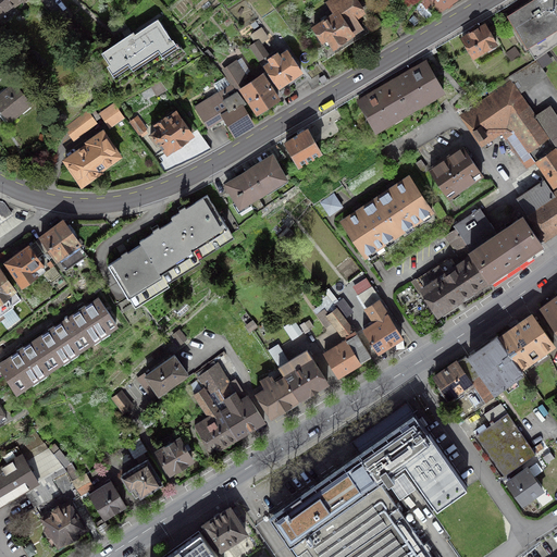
[(0,0),(0,15),(21,0),(0,0)]
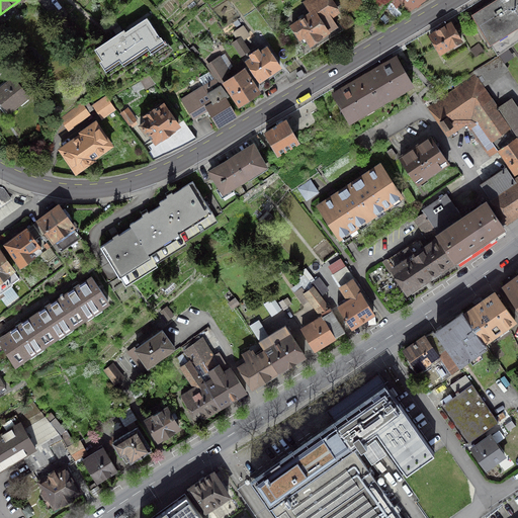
[(312,12),(291,25),(299,37),(305,34),(311,44),(321,37),(321,36),(337,25),(330,15),(336,11),(328,0),(316,0),(308,5),(312,12)]
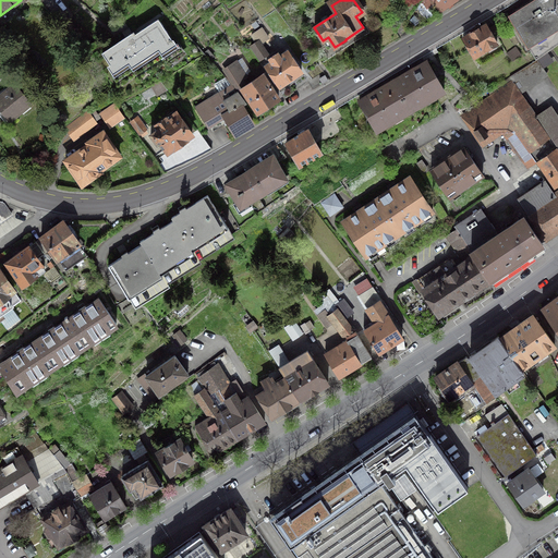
[(434,0),(441,10),(456,0),(434,0)]
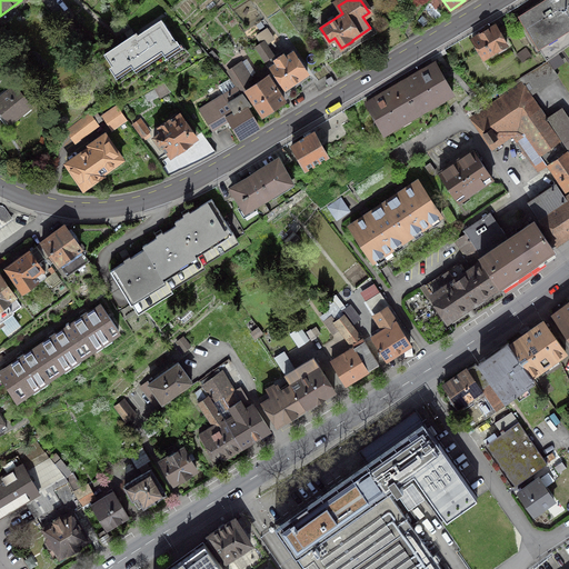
[(568,0),(549,0),(520,19),(547,61),(568,46),(568,0)]
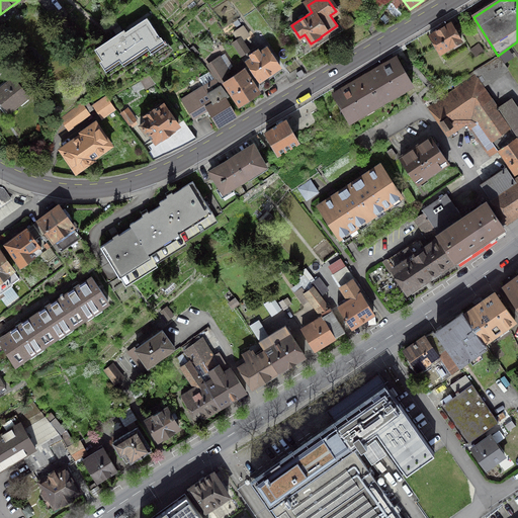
[(124,29),(95,49),(112,75),(124,67),(127,71),(153,55),(155,59),(168,50),(147,18),(125,31),(124,29)]
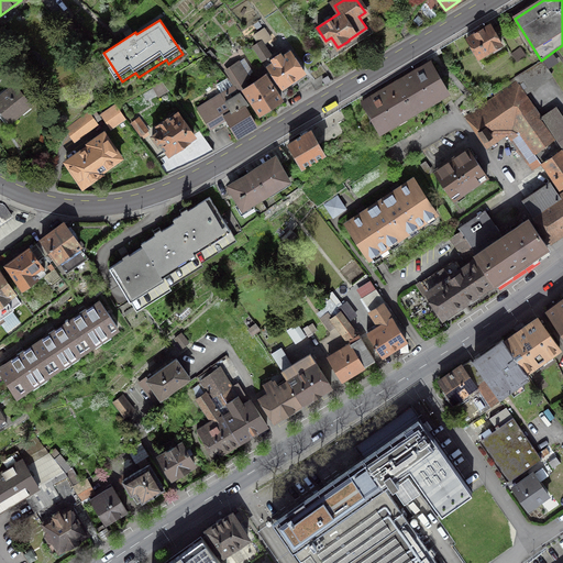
[(490,24),(467,39),(478,57),(501,43),(490,24)]
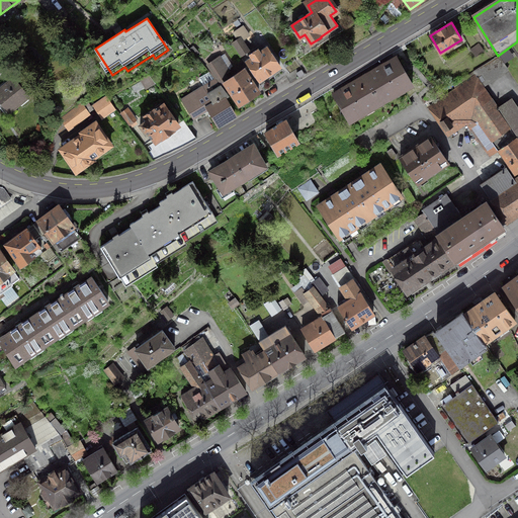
[(249,51),(241,37),(233,42),(242,56),(249,51)]
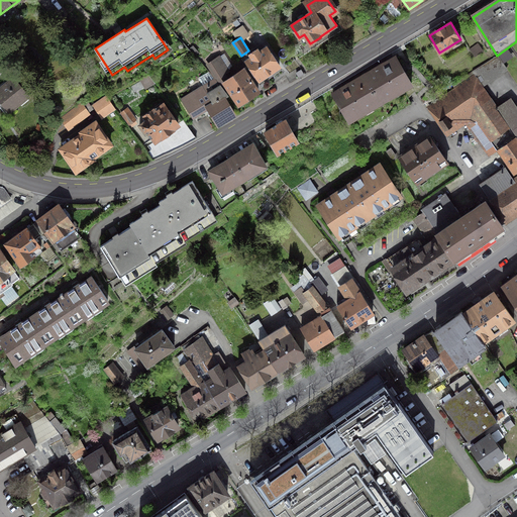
[(246,61),(260,80),(280,67),(267,47),(260,53),(257,49),(250,55),(252,58),(246,61)]
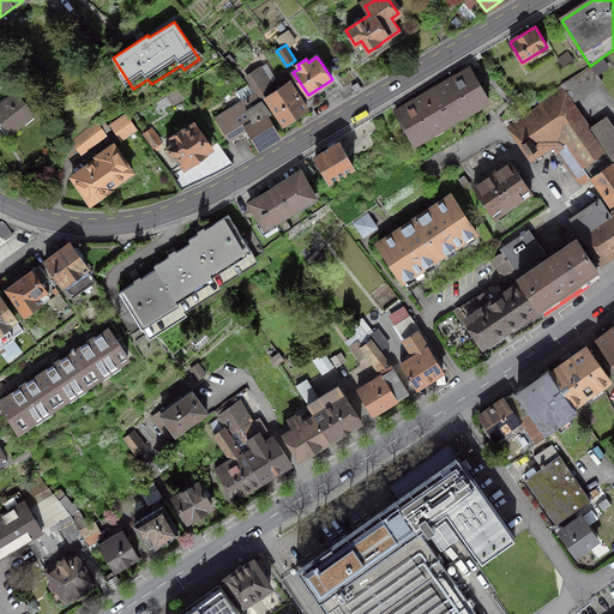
[(572,101),(602,80),(591,65),(590,66),(561,84),(572,101)]
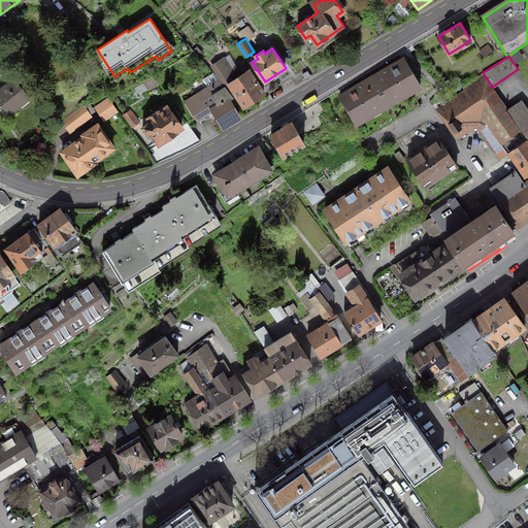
[(404,58),(340,96),(356,123),(421,85),(404,58)]
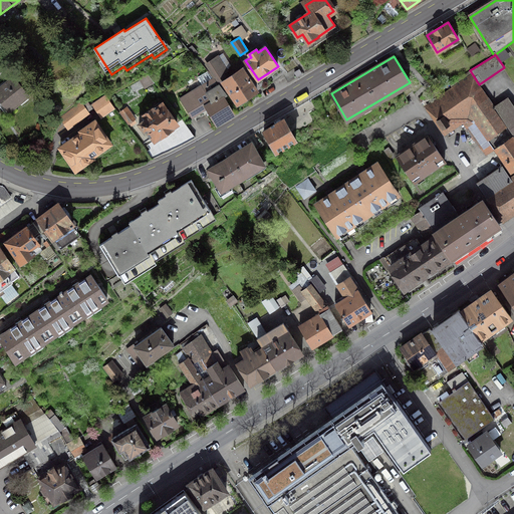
[(218,58),(207,65),(223,88),(226,86),(238,103),(257,90),(242,69),(226,80),(221,73),(226,70),(218,58)]
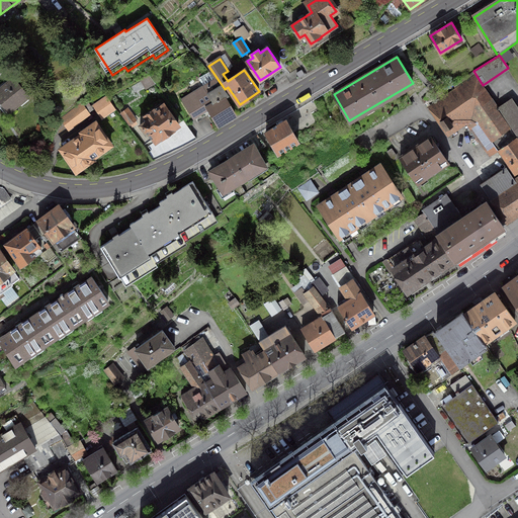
[(300,68),(287,75),(291,82),(305,74),(300,68)]
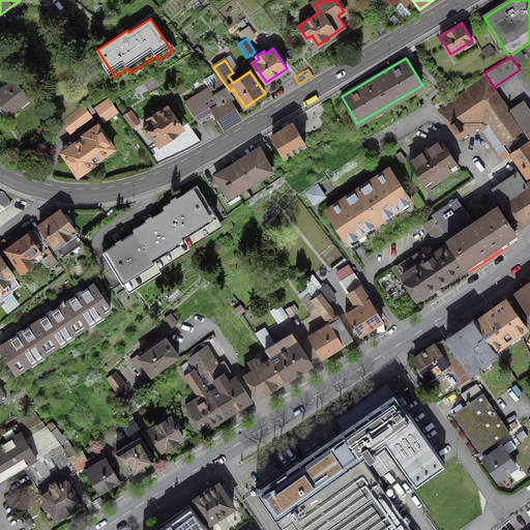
[(528,175),(529,173),(529,145),(529,144),(529,143),(529,142),(508,113),(510,111),(494,87),(484,72),(464,86),(468,92),(441,110),(457,133),(484,114),(490,121),(479,129),(488,141),(487,141),(489,145),(491,144),(500,157),(510,150),(528,175)]
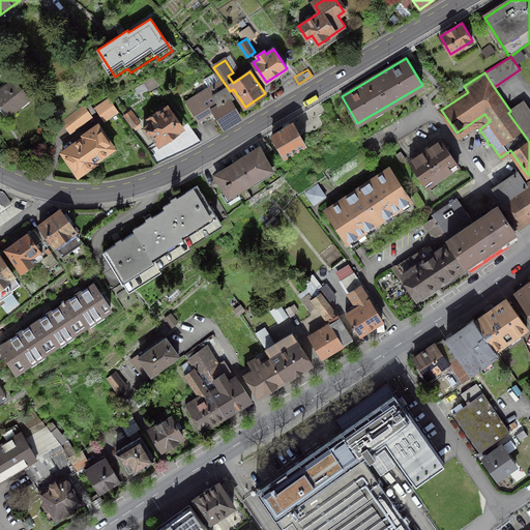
[(15,80),(0,90),(0,104),(7,113),(17,106),(19,108),(30,98),(15,80)]
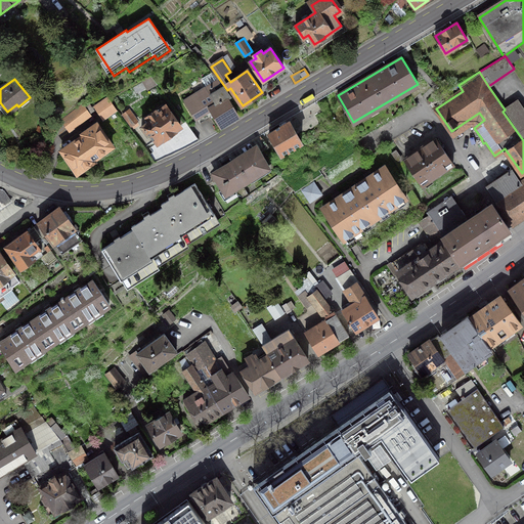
[(175,108),(188,126),(197,121),(195,119),(210,110),(220,126),(237,115),(228,99),(231,97),(219,81),(185,101),(185,102),(175,108)]
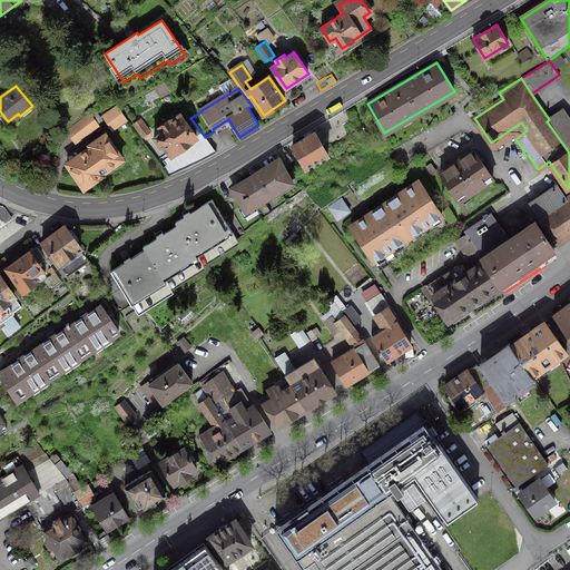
[(117,107),(104,116),(112,129),(127,120),(117,107)]
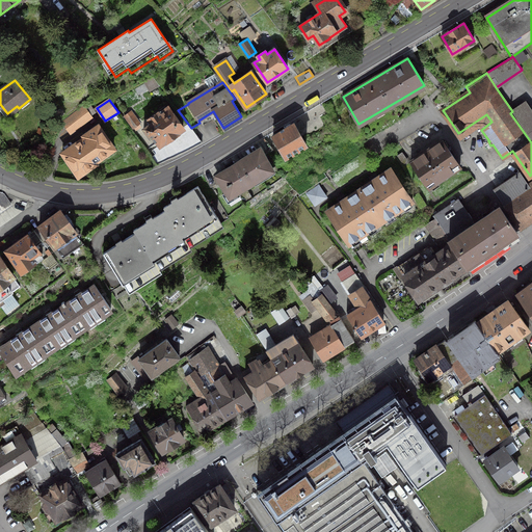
[(531,111),(526,103),(512,111),(531,140),(531,111)]
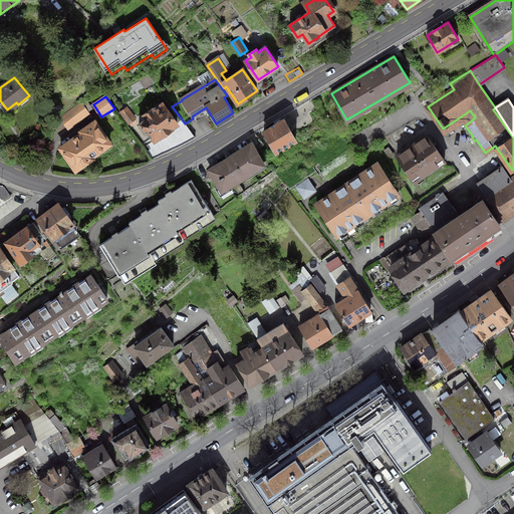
[(64,116),(61,119),(68,129),(88,113),(81,103),(64,116)]
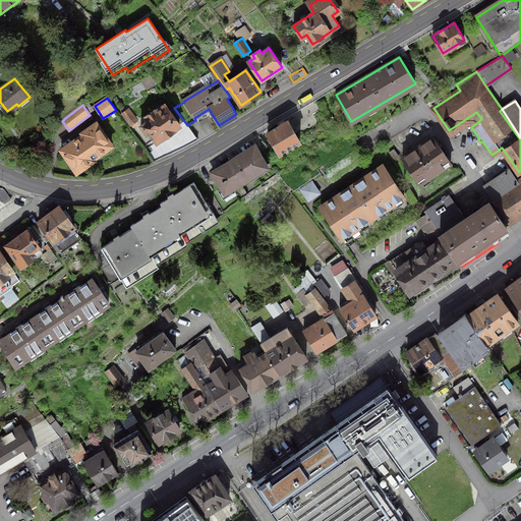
[(150,119),(140,125),(147,133),(150,131),(157,141),(179,125),(165,106),(156,112),(155,111),(147,116),(150,119)]
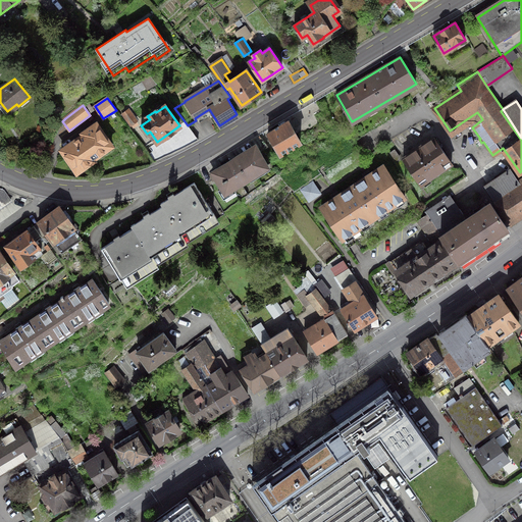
[(128,110),(122,114),(131,125),(137,120),(128,110)]
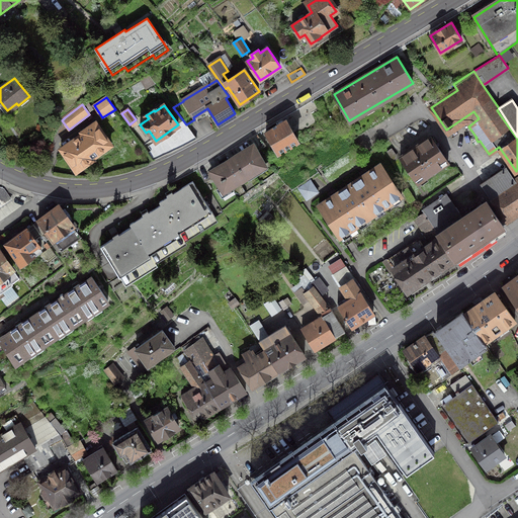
[(286,120),(266,132),(277,152),(297,141),(286,120)]
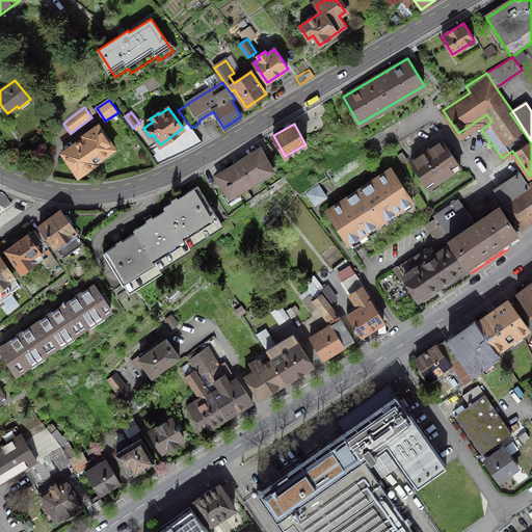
[(85,137),(62,153),(78,176),(96,163),(95,162),(101,158),(114,149),(99,126),(84,136),(85,137)]
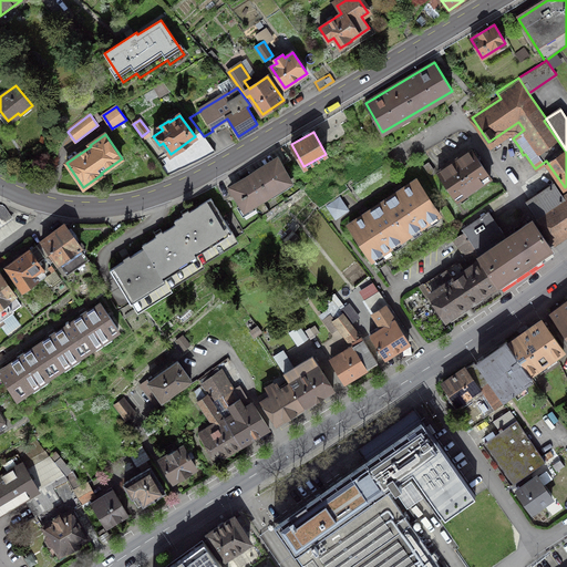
[(452,163),(439,172),(457,199),(491,177),(472,150),(457,160),(459,161),(453,164),(452,163)]
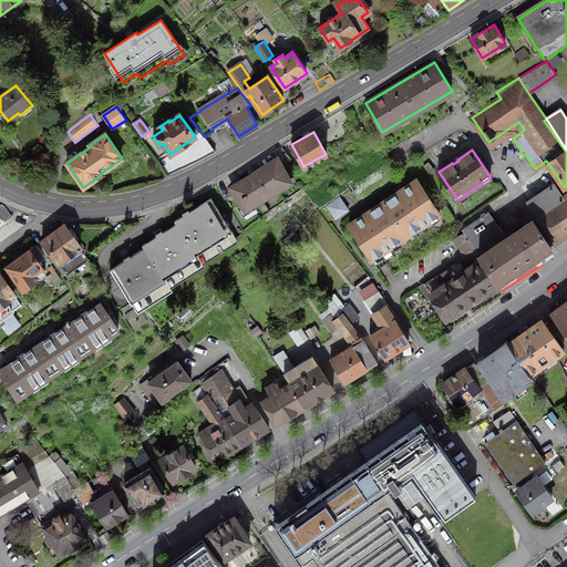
[(250,175),(230,187),(245,209),(270,194),(269,193),(289,181),(277,161),(257,173),(257,172),(256,172),(255,171),(249,174),(250,175)]
